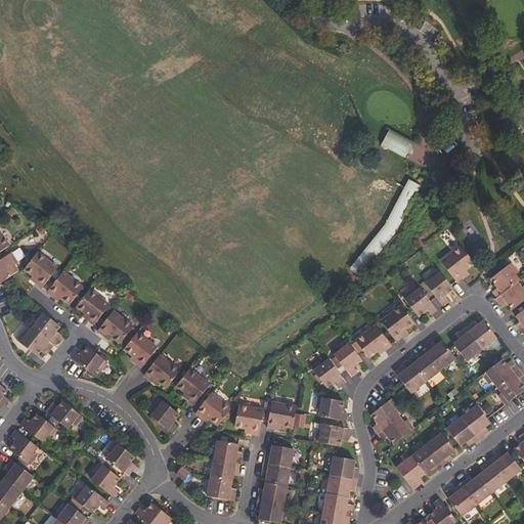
[(416,146),(391,132),(383,147),(407,161),(410,156),(413,149),(416,146)]
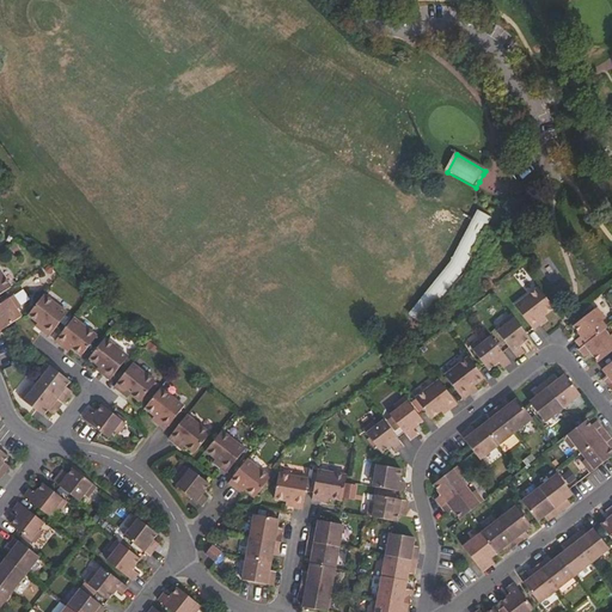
[(452,265),(411,317),(421,325),(466,271),(493,220),(478,213),(452,265)]
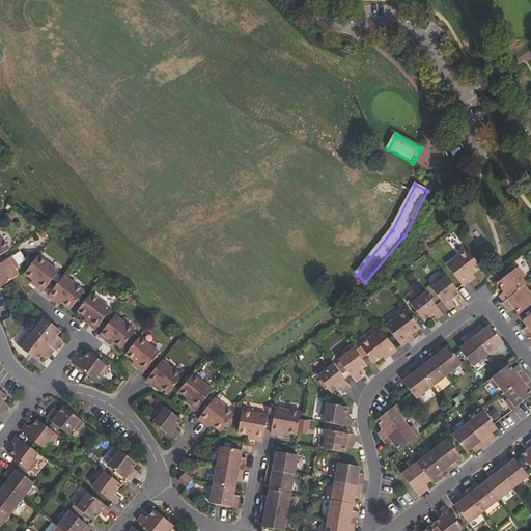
[(0,254),(10,248),(0,233),(0,254)]
